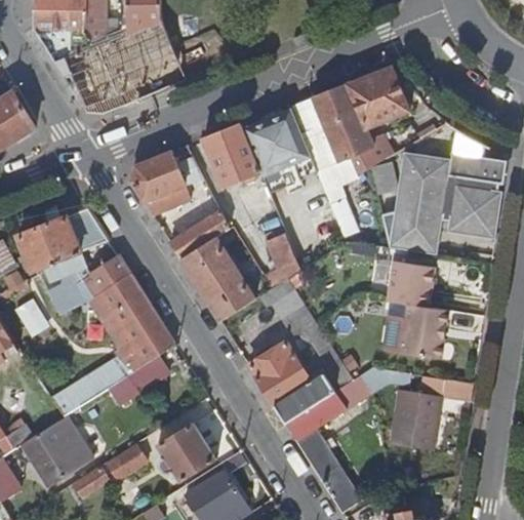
[(161,13),(161,0),(125,0),(126,16),(119,17),(118,22),(105,22),(105,0),(35,0),(35,29),(75,91),(82,91),(88,111),(101,111),(187,77),(161,13)]
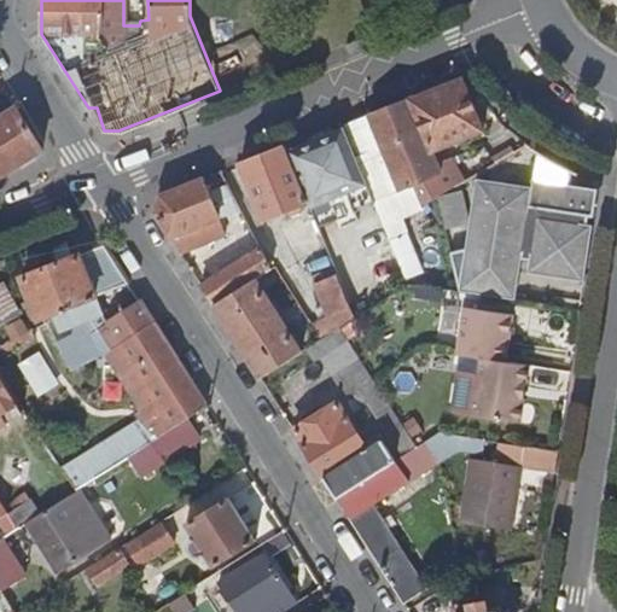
[(420,207),(436,197),(471,175),(463,155),(449,159),(444,147),(483,130),(464,80),(411,100),(438,174),(412,185),(420,207)]
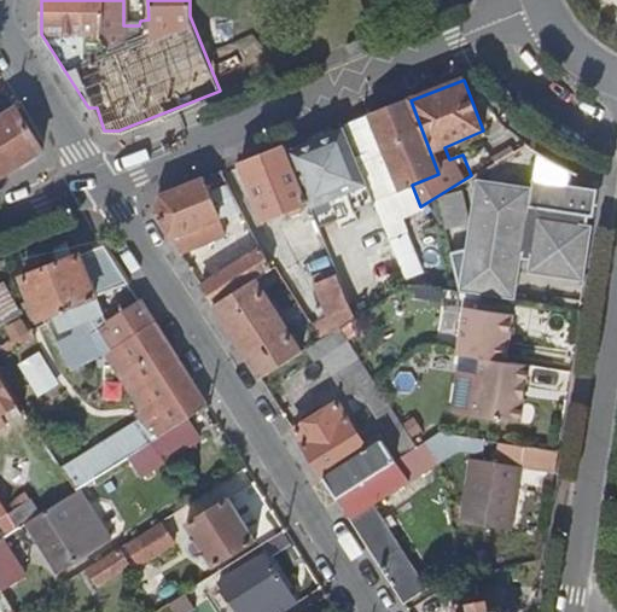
[(438,174),(411,100),(358,121),(345,126),(368,184),(376,203),(391,242),(408,234),(402,221),(409,217),(408,215),(420,207),(412,185),(438,174)]
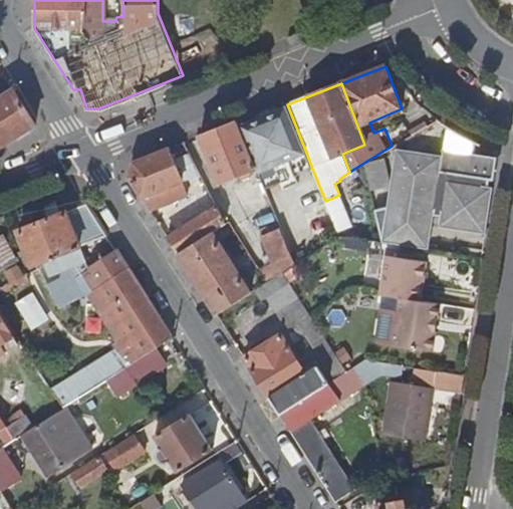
[(0,142),(34,119),(12,85),(0,92),(0,142)]
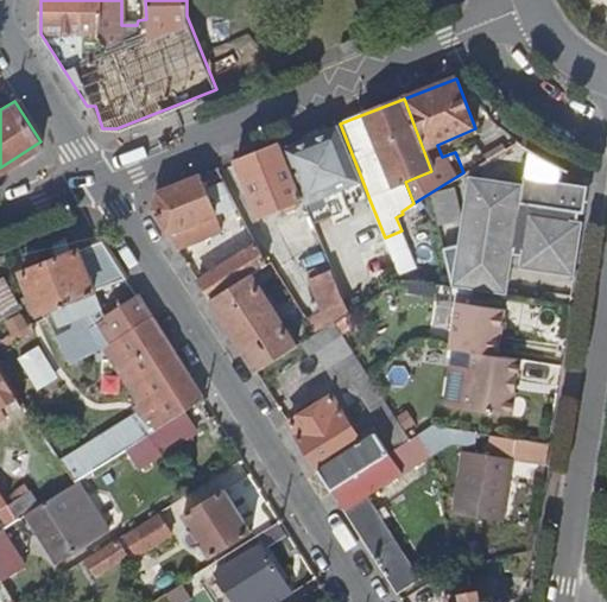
[(283,147),(303,197),(305,203),(327,195),(341,189),(362,181),(340,124),(283,147)]
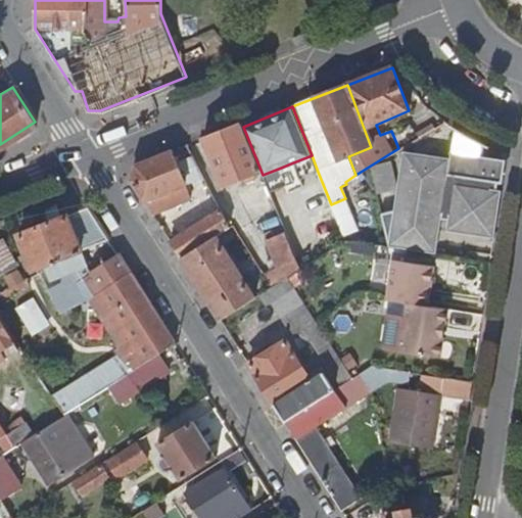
[(241,121),(202,136),(223,184),(261,170),(243,127),(241,121)]
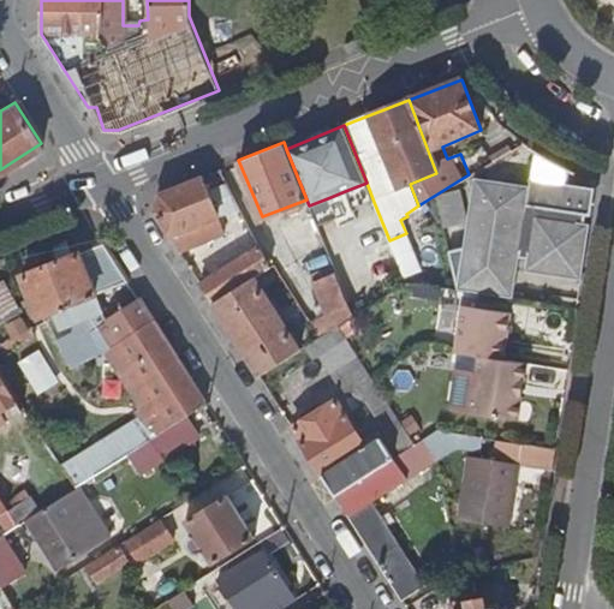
[(490,161),(510,149),(506,144),(487,156),(490,161)]
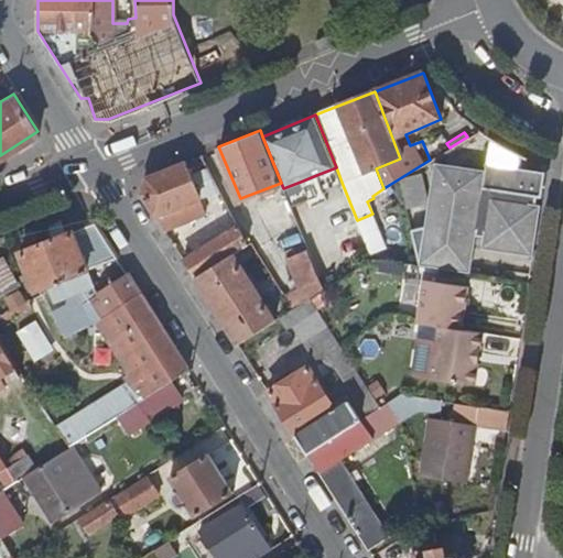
[(532,255),(545,172),(519,168),(521,154),(509,149),(501,144),(488,139),(484,171),(430,164),(429,175),(420,174),(398,182),(404,210),(424,204),(421,227),(409,229),(417,265),(476,274),(480,240),(489,241),(489,250),(532,255)]
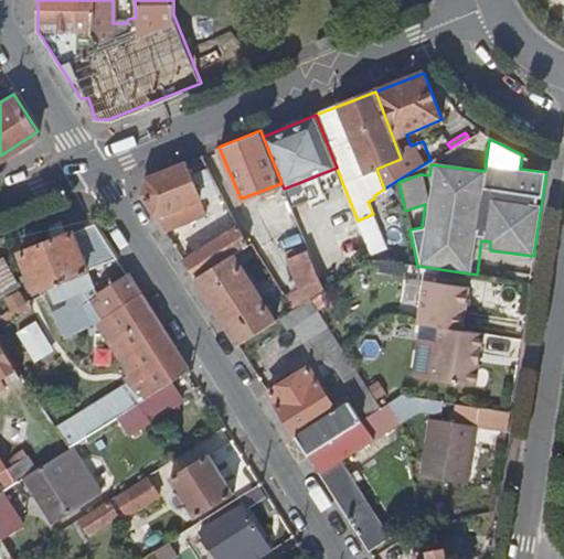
[(203,208),(183,160),(149,174),(139,191),(161,225),(162,228),(174,224),(190,217),(205,212),(203,208)]
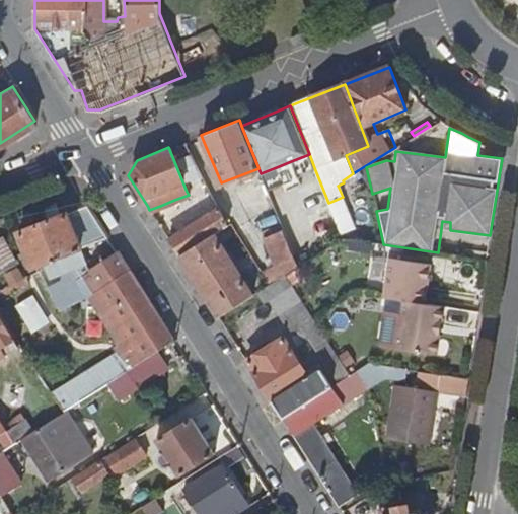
[(202,175),(192,153),(188,155),(181,159),(186,169),(191,167),(196,177),(202,175)]
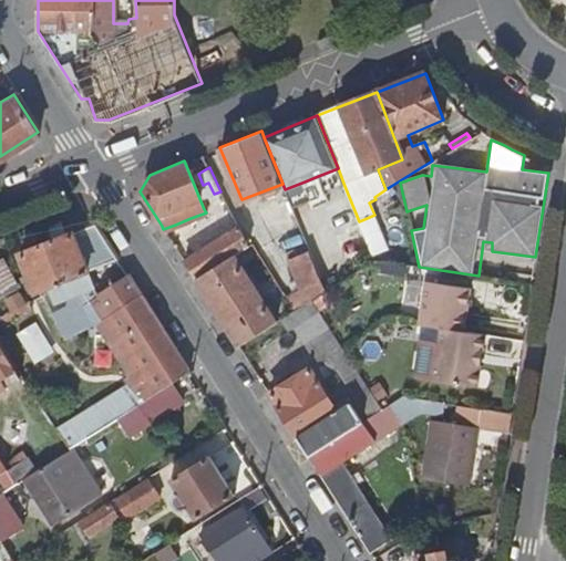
[(345,186),(338,168),(318,176),(325,194),(345,186)]
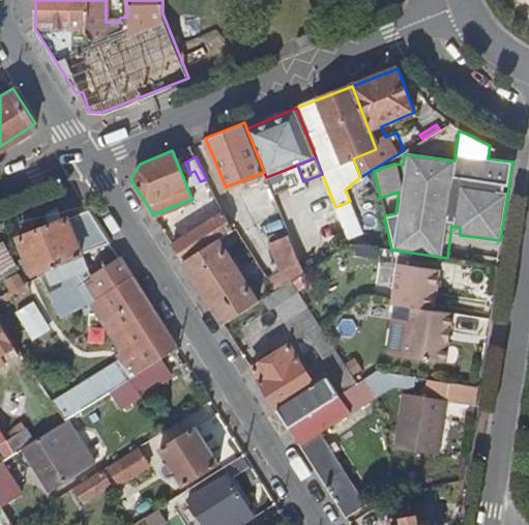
[(285,170),(266,177),(272,194),(291,186),(285,170)]
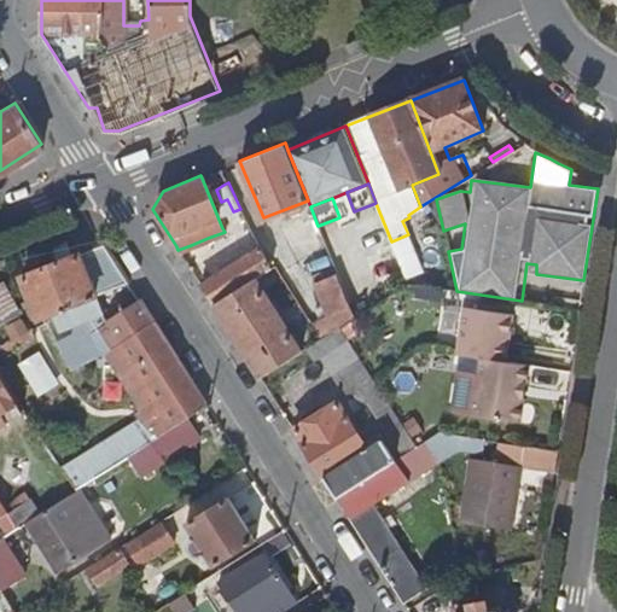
[(418,274),(423,272),(408,234),(391,242),(394,249),(407,245),(418,274)]
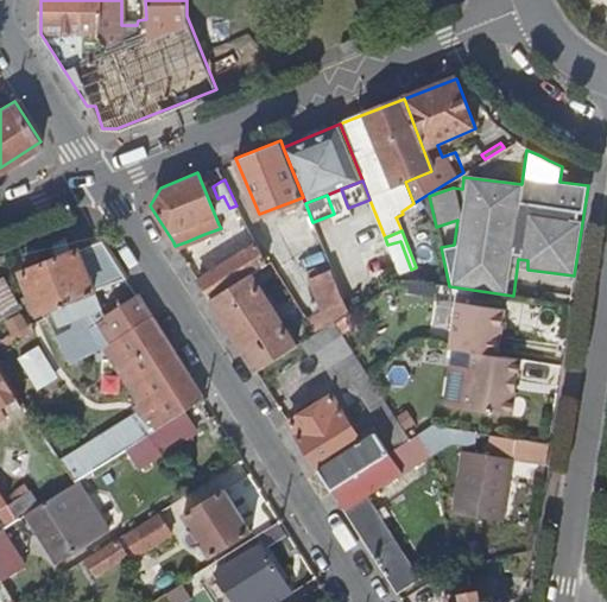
[(182,410),(203,397),(137,293),(101,316),(94,295),(125,274),(101,239),(20,270),(40,317),(59,310),(70,334),(55,342),(73,374),(108,350),(139,399),(128,405),(132,410),(58,458),(73,481),(127,445),(157,426),(182,410)]
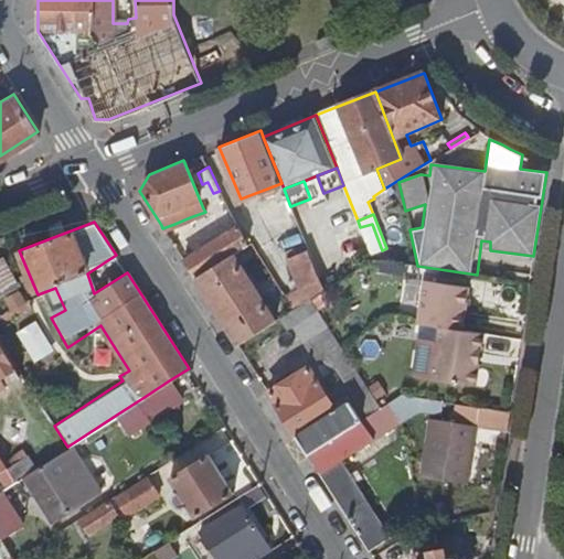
[(217,236),(182,258),(195,278),(233,254),(247,245),(236,224),(217,236)]
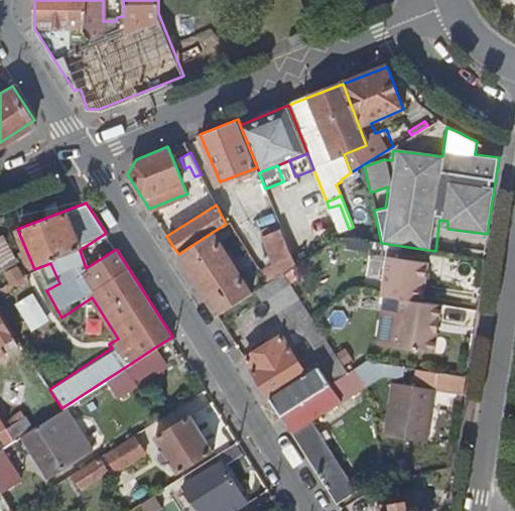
[(329,208),(339,233),(349,229),(340,205),(329,208)]
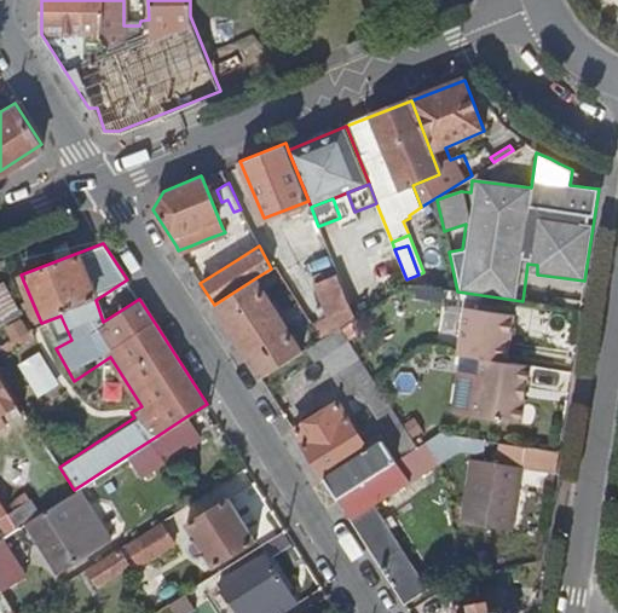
[(334,331),(339,328),(354,318),(338,275),(315,284),(328,317),(334,331)]
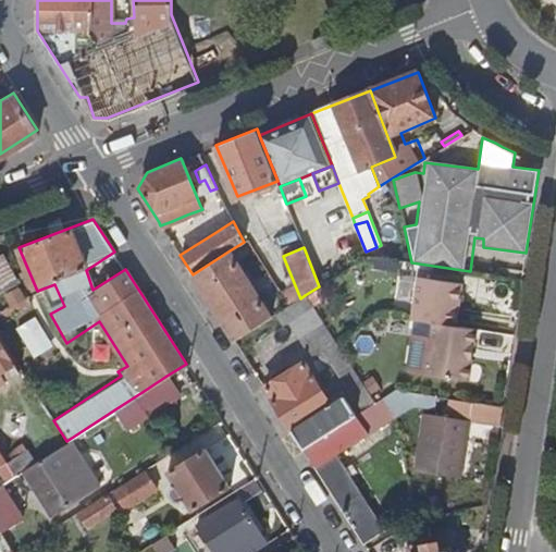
[(193,274),(234,340),(270,317),(230,250),(193,274)]
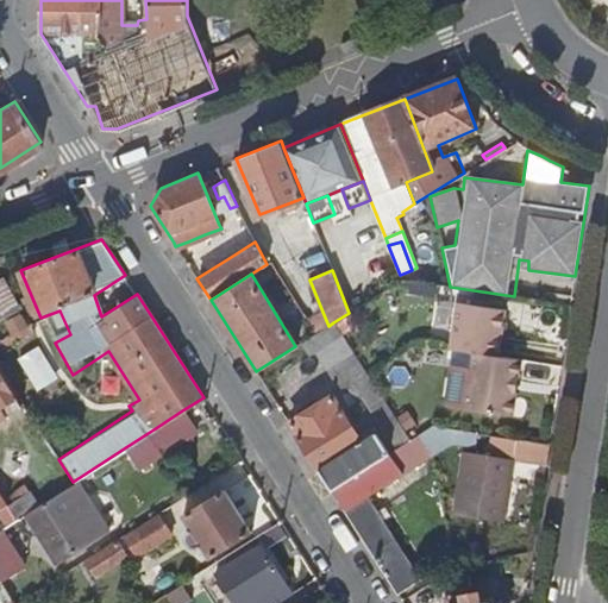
[(0,314),(17,305),(0,278),(0,314)]
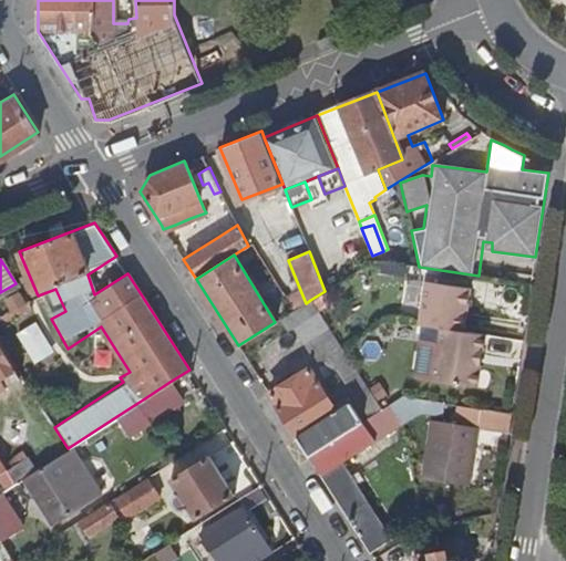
[(264,284),(286,315),(294,310),(285,295),(273,277),(264,284)]
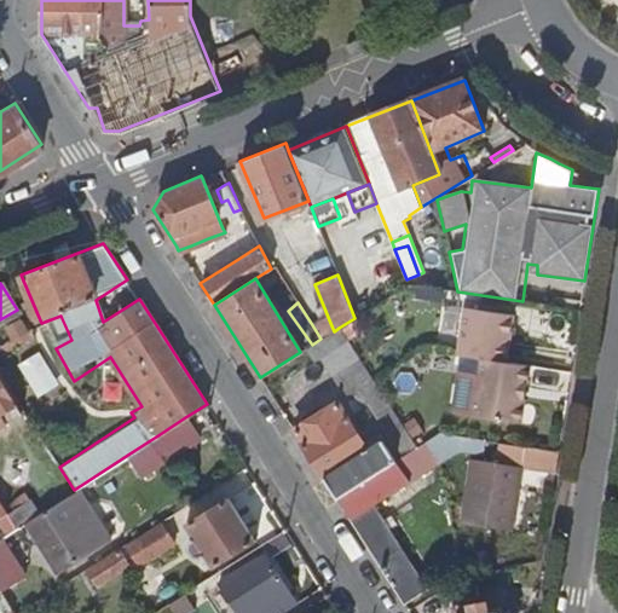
[(454,356),(480,360),(503,364),(510,317),(462,308),(454,356)]
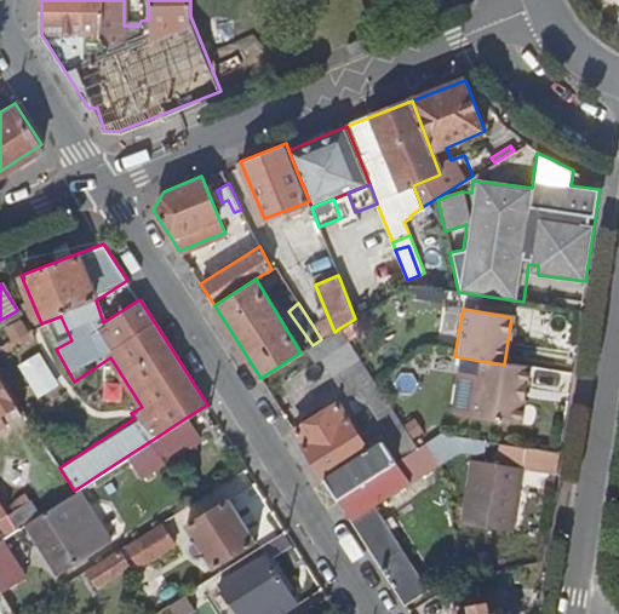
[(27,328),(21,317),(3,327),(9,339),(27,328)]
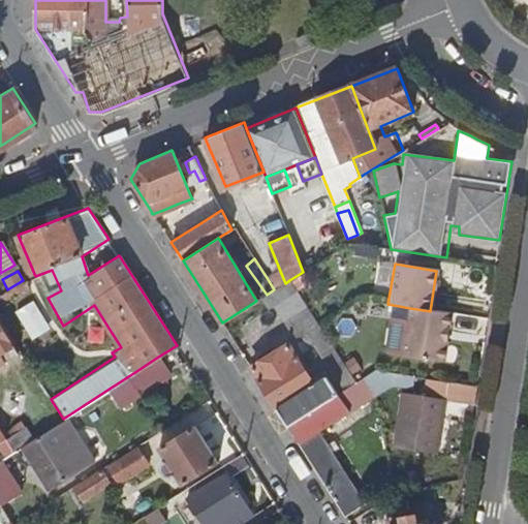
[(280,271),(266,276),(274,289),(285,283),(280,271)]
